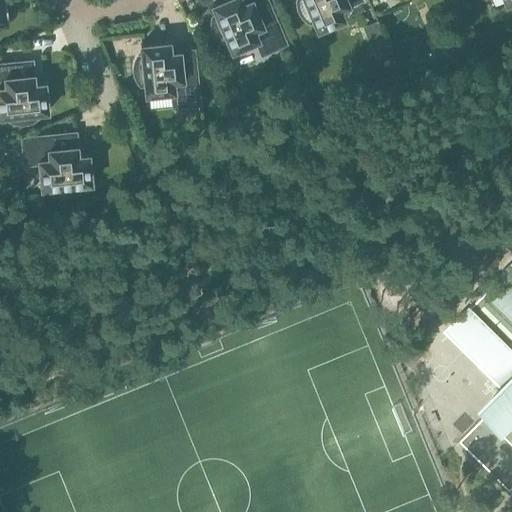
[(235,50),(243,47),(256,41),(262,54),(286,44),(279,28),(277,29),(274,21),(276,21),(266,0),(250,0),(251,1),(243,4),(241,0),(225,0),(215,5),(215,4),(212,5),(213,8),(214,7),(217,15),(213,17),(212,21),(212,25),(213,28),(214,32),(216,35),(218,38),(221,41),(224,43),(228,41),(232,49),(231,49),(232,52),(235,51),(235,50)]
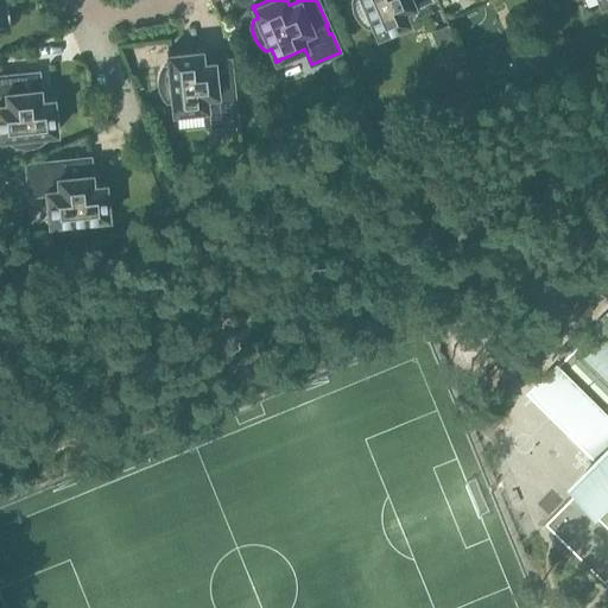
[(380,35),(391,30),(406,23),(406,24),(410,23),(409,19),(407,20),(404,11),(412,6),(413,7),(415,6),(428,0),(428,1),(430,0),(429,0),(354,0),(354,4),(355,8),(356,12),(359,17),(361,20),(363,23),(368,26),(373,24),(377,33),(378,36),(380,35)]
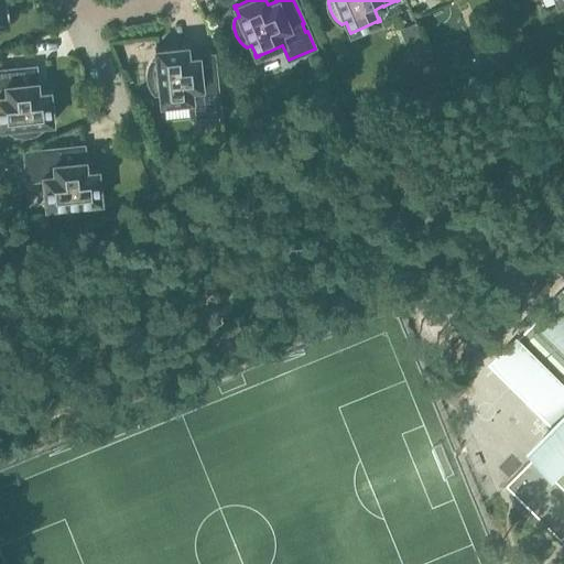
[(415,22),(399,30),(414,64),(431,57),(415,22)]
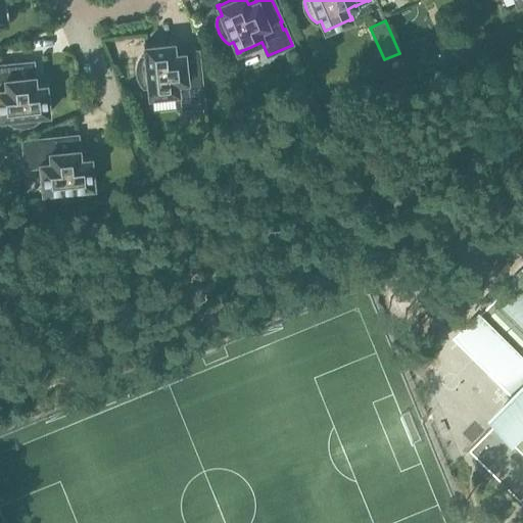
[(449,48),(458,66),(486,54),(478,36),(449,48)]
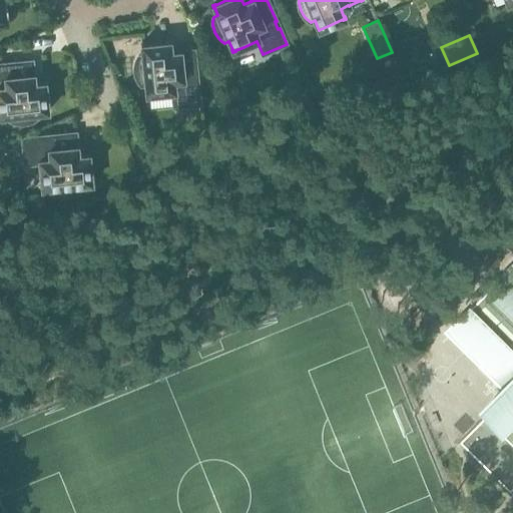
[(174,106),(183,105),(199,104),(198,87),(196,87),(195,79),(197,79),(194,50),(192,50),(180,52),(180,51),(178,51),(179,52),(171,53),(170,44),(170,42),(167,42),(143,45),(141,45),(141,47),(142,56),(138,56),(136,60),(135,64),(134,67),(135,71),(135,75),(137,78),(138,81),(141,84),(145,84),(146,92),(146,93),(146,95),(149,95),(148,94),(172,92),(174,106)]
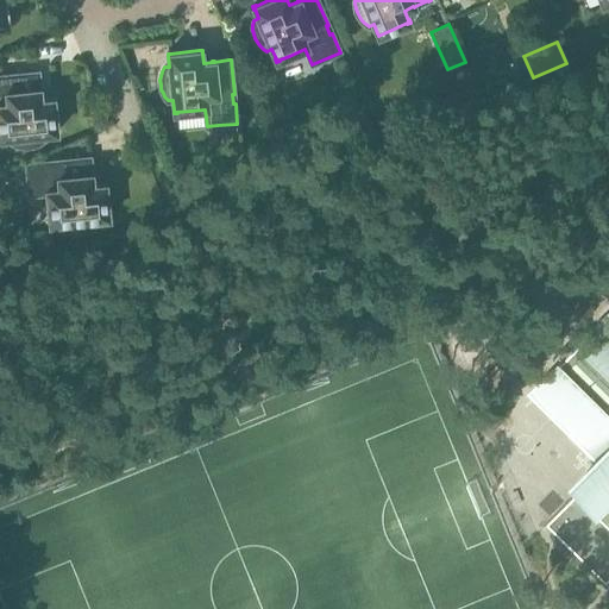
[(0,138),(11,137),(11,142),(16,144),(19,145),(24,146),(29,146),(32,145),(37,144),(41,142),(44,139),(44,133),(55,132),(55,133),(57,133),(57,130),(56,130),(54,101),(54,98),(51,99),(41,100),(39,90),(41,90),(41,88),(39,88),(38,74),(39,74),(38,73),(5,76),(5,77),(0,77),(0,138)]
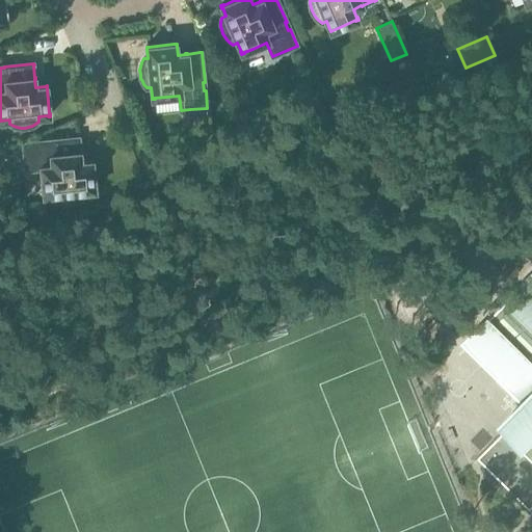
[(411,69),(405,72),(411,85),(418,82),(411,69)]
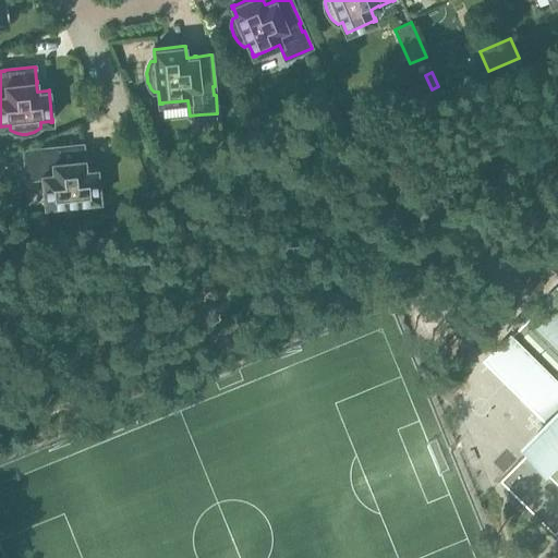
[(77,211),(82,210),(85,208),(88,205),(88,201),(97,199),(97,201),(100,199),(100,197),(99,197),(97,171),(97,168),(94,168),(94,169),(85,170),(84,161),(85,161),(84,159),(83,146),(83,144),(51,147),(51,149),(43,150),(43,148),(24,150),(27,179),(43,177),(46,203),(45,203),(46,205),(48,205),(58,204),(58,208),(61,210),(65,211),(70,213),(73,213),(77,211)]
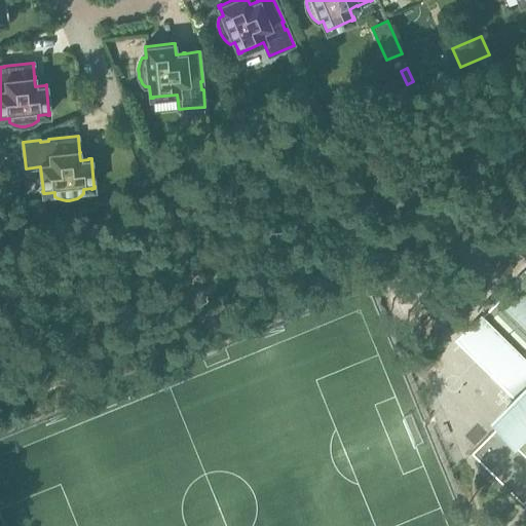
[(525,273),(525,272),(460,339),(519,398),(497,419),(518,439),(514,443),(497,427),(473,452),(524,502),(525,500),(525,273)]
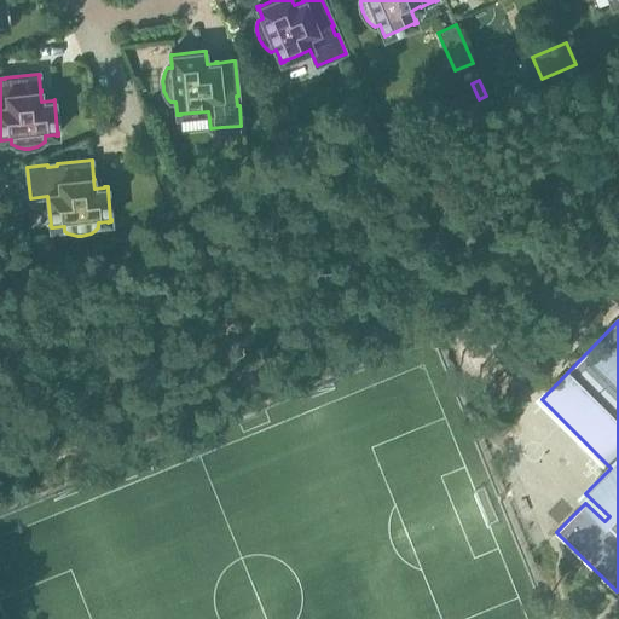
[(541,369),(530,358),(516,372),(527,382),(541,369)]
